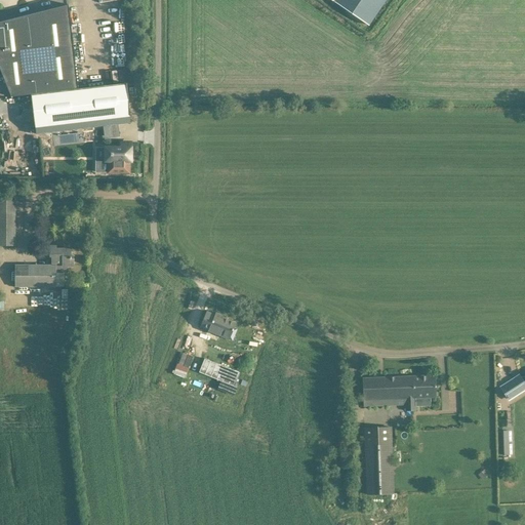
[(335,0),(334,2),(369,25),(386,0),(335,0)]
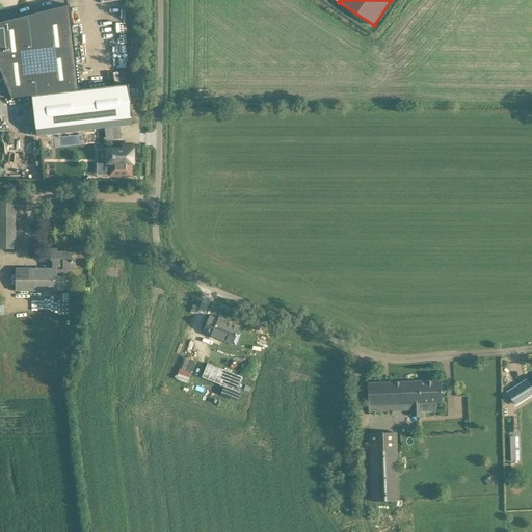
[(79,90),(70,5),(0,23),(0,69),(11,98),(27,97),(32,96),(79,90)]
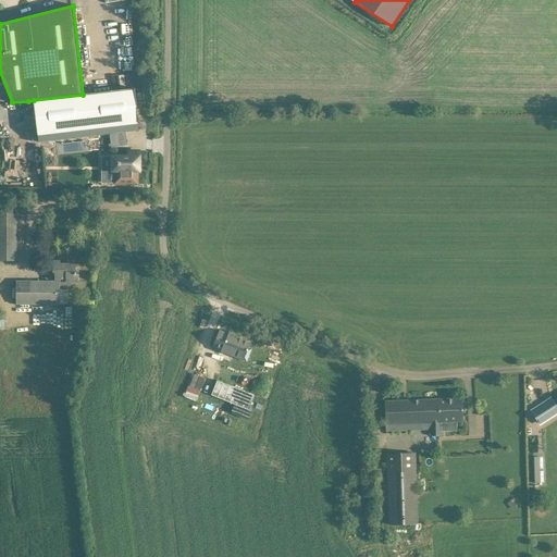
[(83,95),(34,100),(38,141),(139,130),(134,88),(132,88),(83,95)]
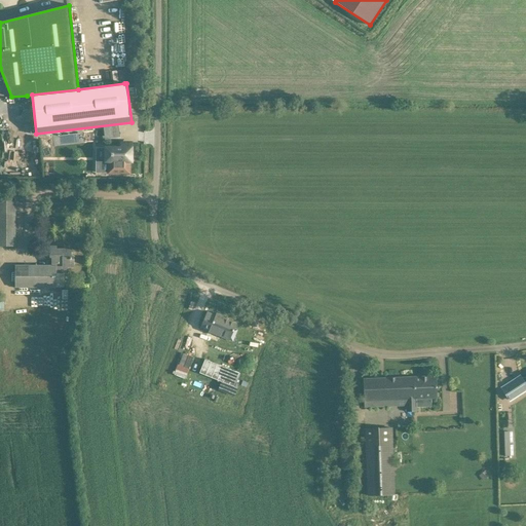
[(97,148),(97,173),(109,173),(129,174),(129,161),(132,161),(132,143),(121,143),(121,148),(106,148),(97,148)]
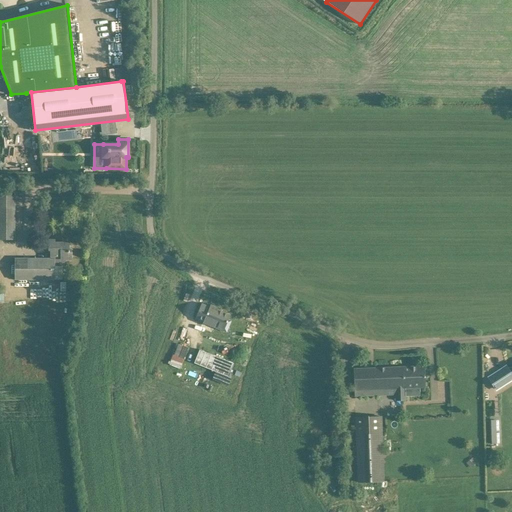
[(0,196),(0,239),(15,240),(15,206),(15,196),(0,196)]
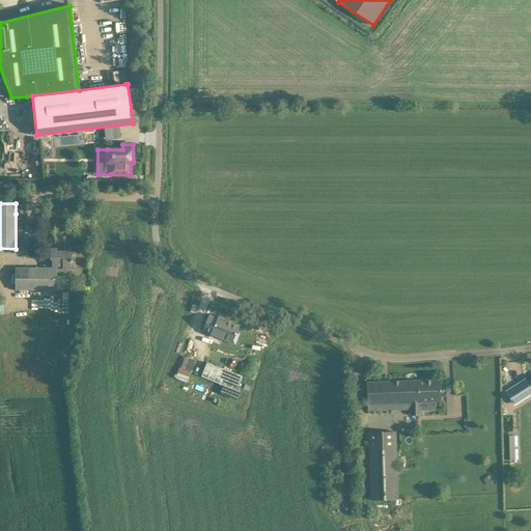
[(51,249),(51,259),(52,259),(52,269),(16,269),(15,290),(57,290),(56,276),(59,276),(66,276),(66,270),(76,270),(76,259),(73,259),(73,251),(58,251),(58,249),(51,249)]
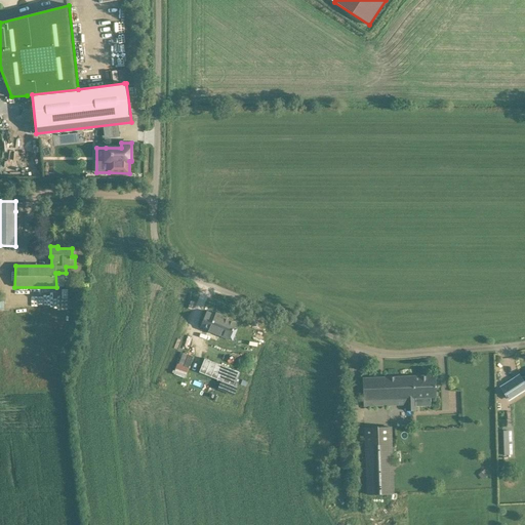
[(62,289),(62,299),(79,299),(79,289),(62,289)]
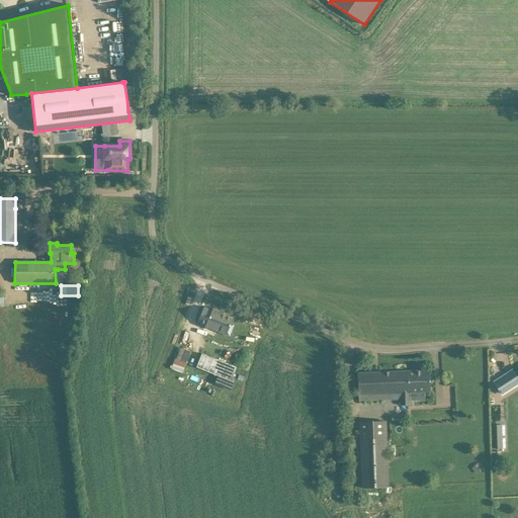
[(227,308),(218,305),(217,307),(208,303),(202,319),(210,322),(210,323),(234,332),(239,321),(236,320),(238,315),(226,310),(227,308)]
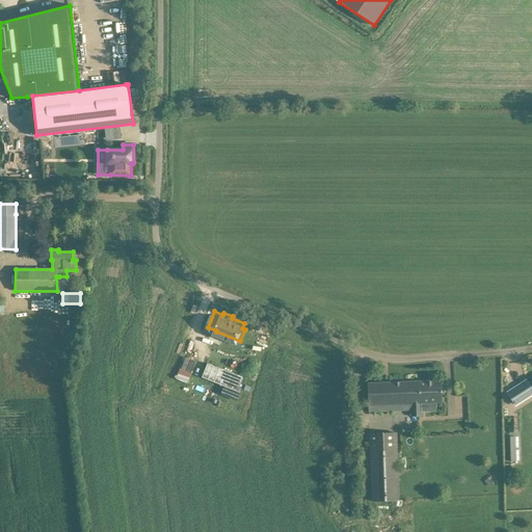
[(189,379),(194,361),(184,356),(178,375),(189,379)]
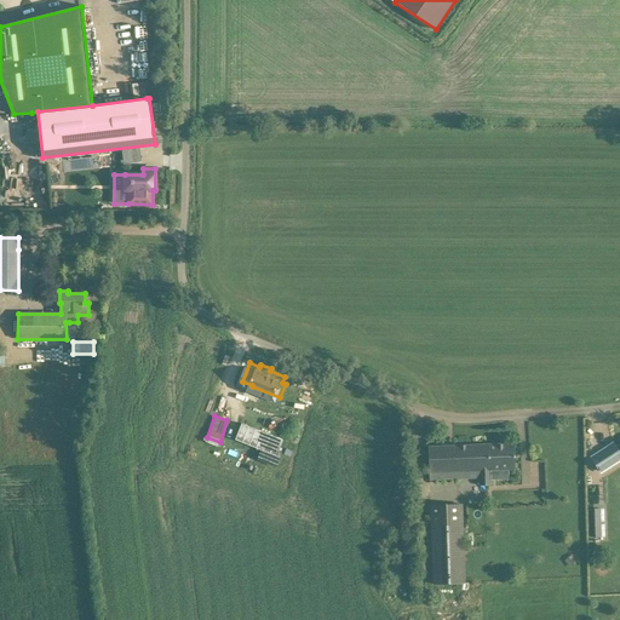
[(277,455),(283,438),(241,423),(235,440),(263,451),(260,459),(277,465),(280,457),(277,455)]
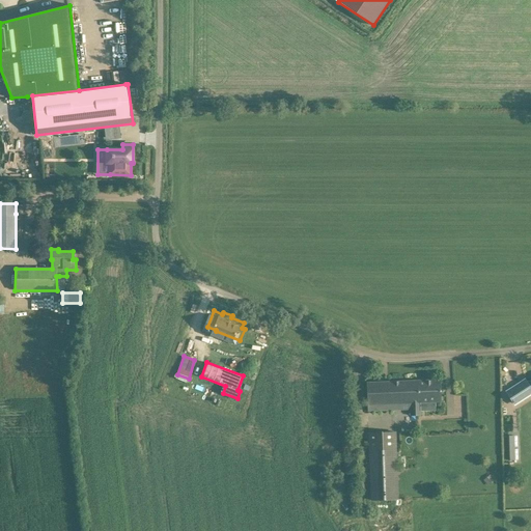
[(366,383),(367,393),(368,411),(415,409),(415,416),(421,415),(420,402),(441,401),(440,380),(366,383)]
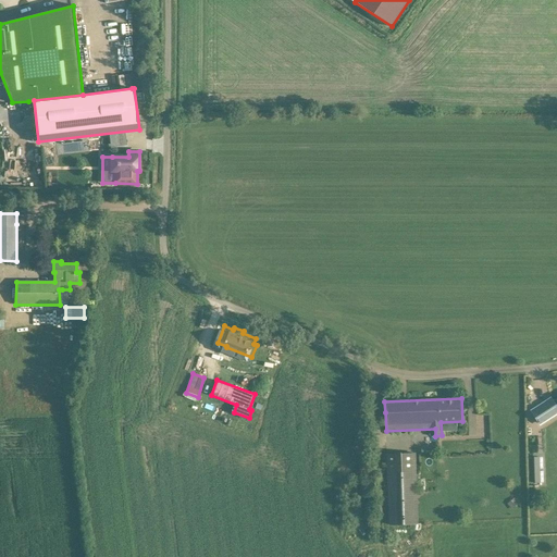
[(556,398),(552,399),(552,398),(532,410),(540,423),(556,412),(556,398)]
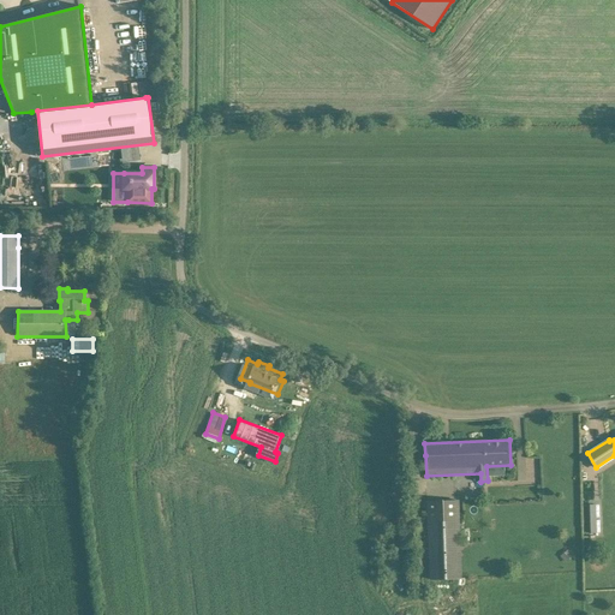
[(428,502),(430,580),(461,579),(459,501),(428,502)]
